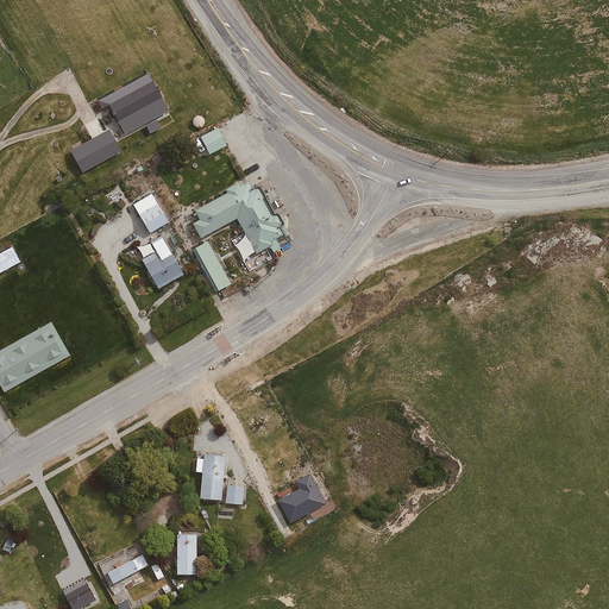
[(228,146),(217,125),(199,135),(211,156),(228,146)]
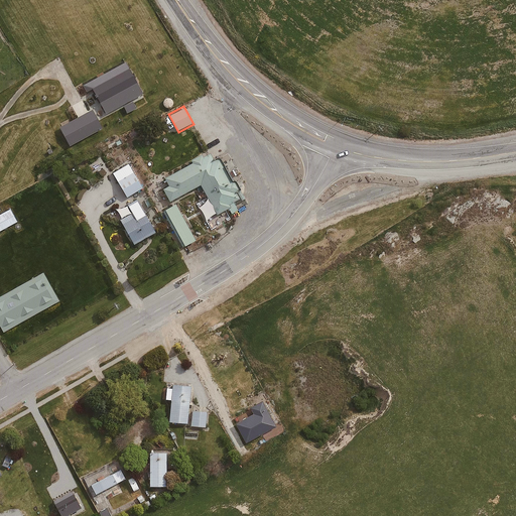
[(233,205),(204,150),(154,176),(159,185),(154,188),(160,200),(190,183),(210,218),(233,205)]
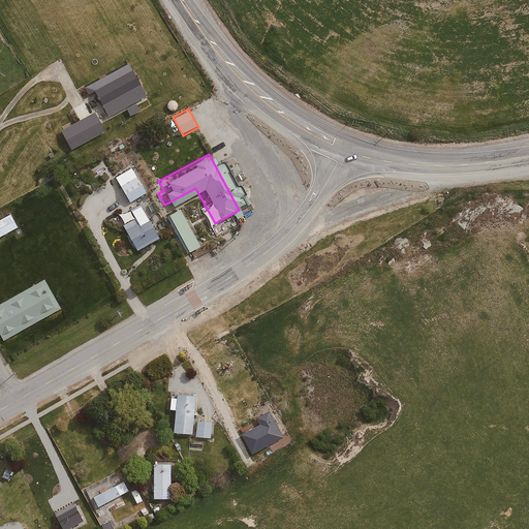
[(150,191),(132,162),(113,175),(129,203),(150,191)]
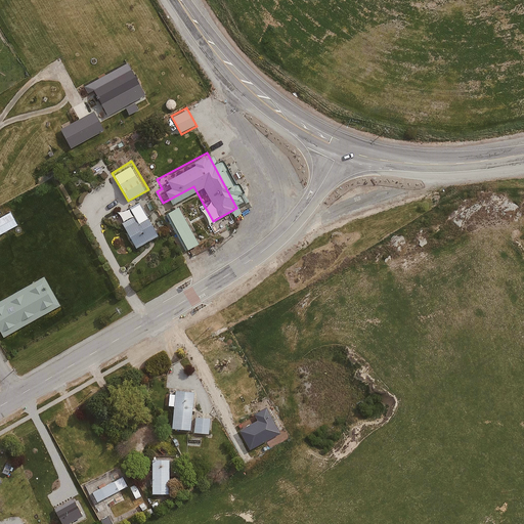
[(137,249),(162,234),(140,200),(118,213),(119,215),(118,216),(137,249)]
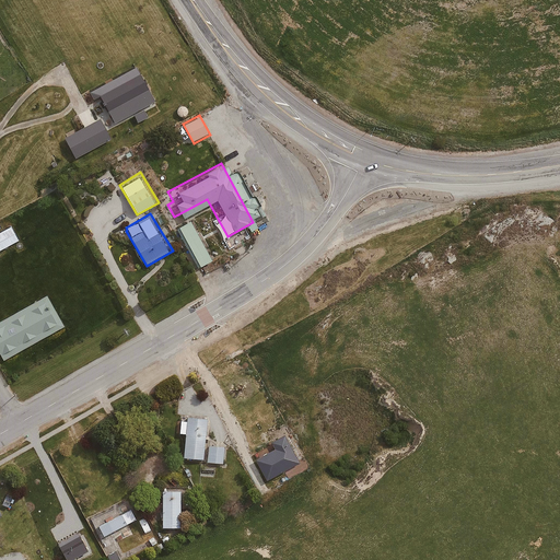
[(203,260),(182,220),(170,226),(191,267),(203,260)]
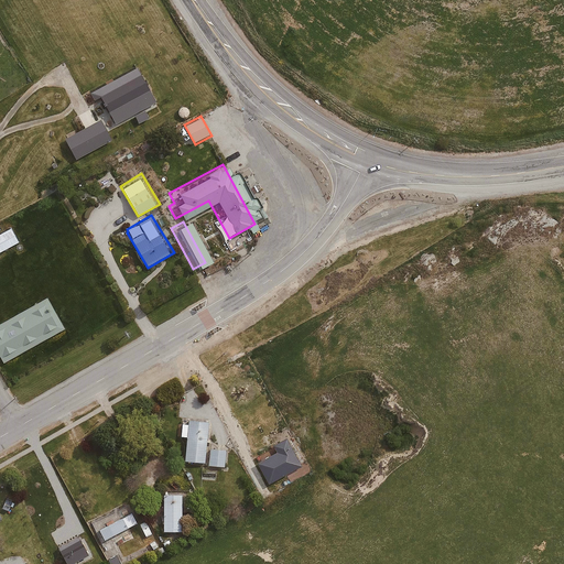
[(0,253),(21,242),(13,227),(3,232),(0,225),(0,253)]
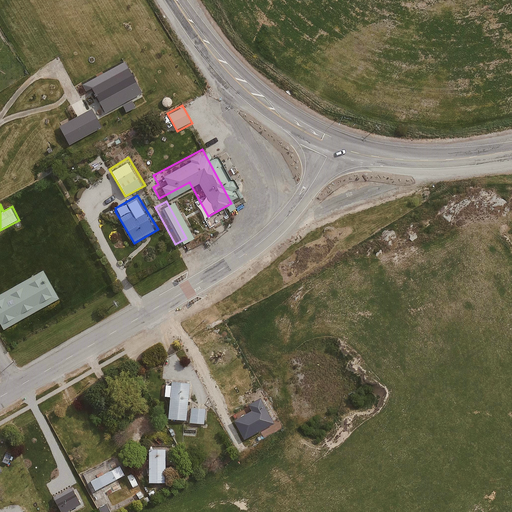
[(32,275),(0,293),(0,323),(45,298),(32,275)]
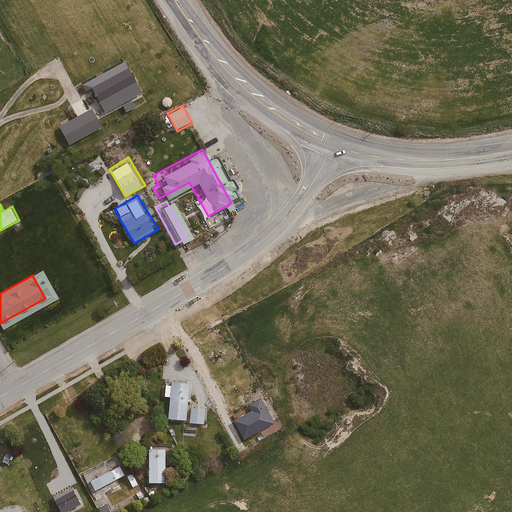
[(187,421),(191,383),(166,381),(165,396),(171,397),(169,420),(187,421)]
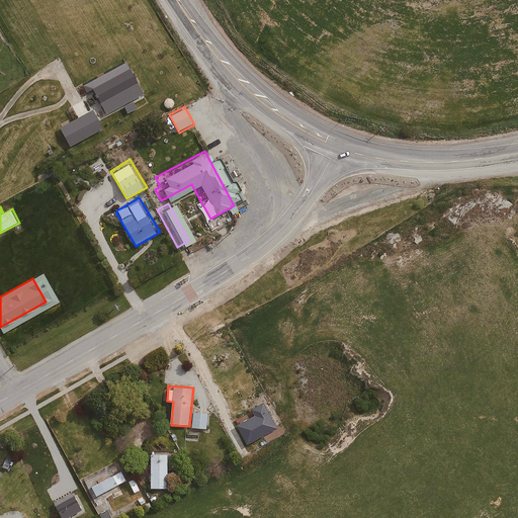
[(278,426),(264,402),(249,410),(253,416),(237,425),(248,443),(278,426)]
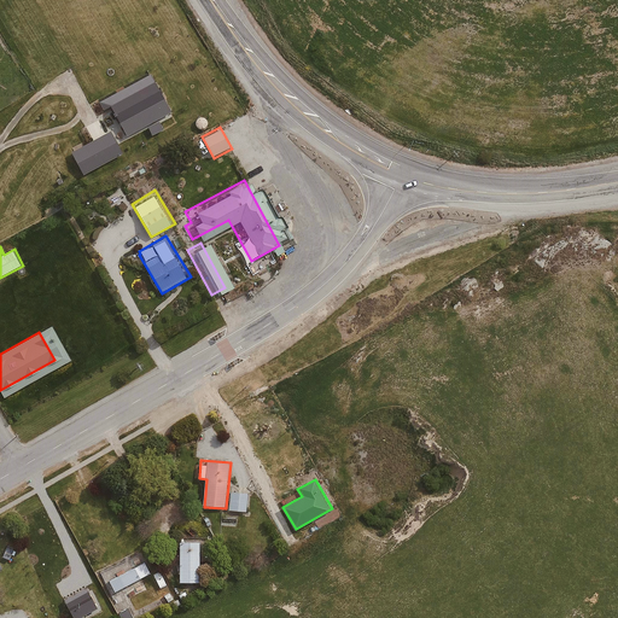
[(250,494),(232,491),(229,509),(248,512),(250,494)]
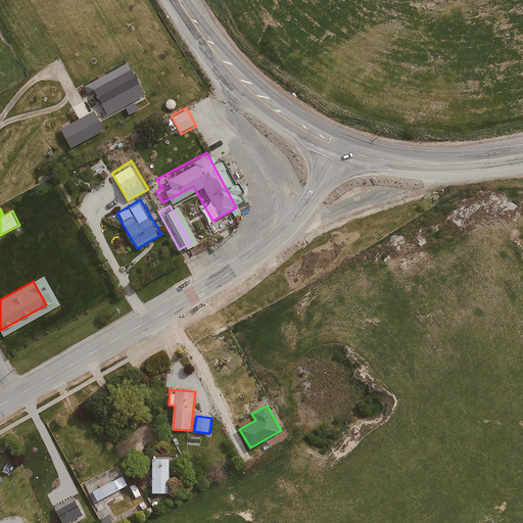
[(152,493),(171,492),(170,474),(175,474),(175,457),(152,458),(152,493)]
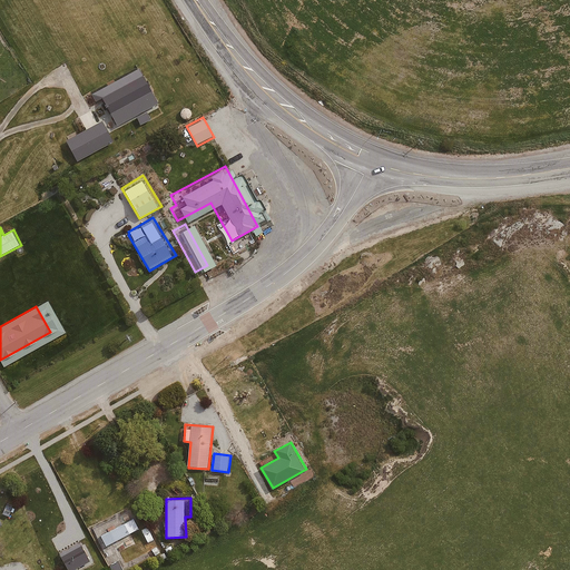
[(98,528),(107,546),(141,528),(133,510),(98,528)]
